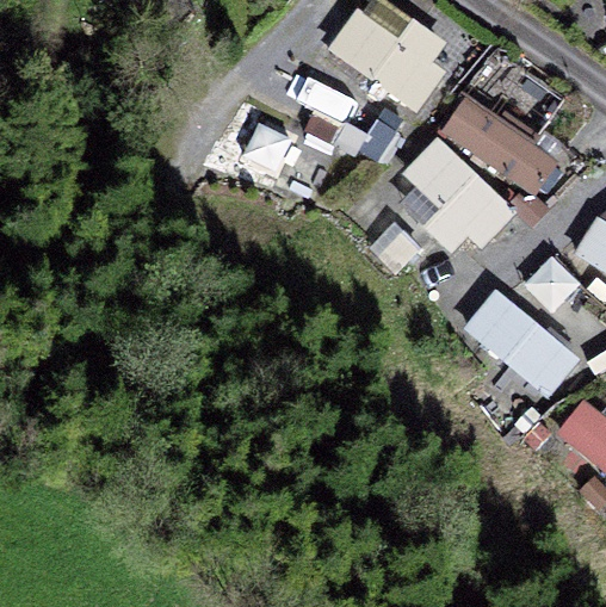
[(124,0),(174,42),(209,0),(124,0)]
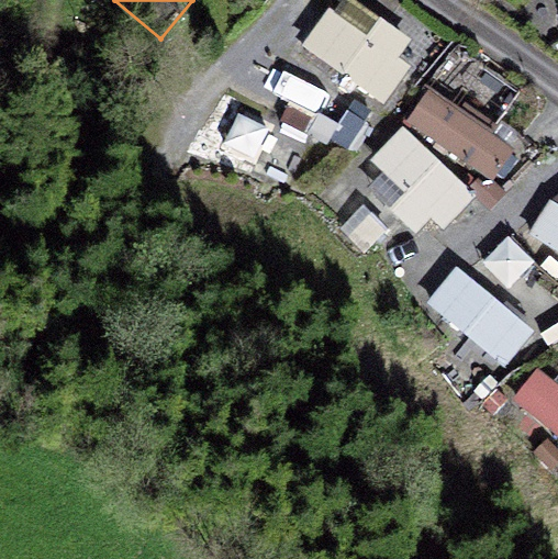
[(298,46),(383,104),(426,42),(383,12),(367,35),(324,7),(298,46)]
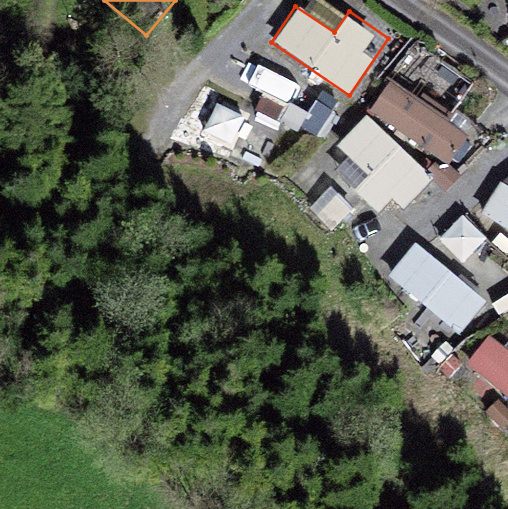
[(366,114),(449,164),(469,131),(387,81),(366,114)]
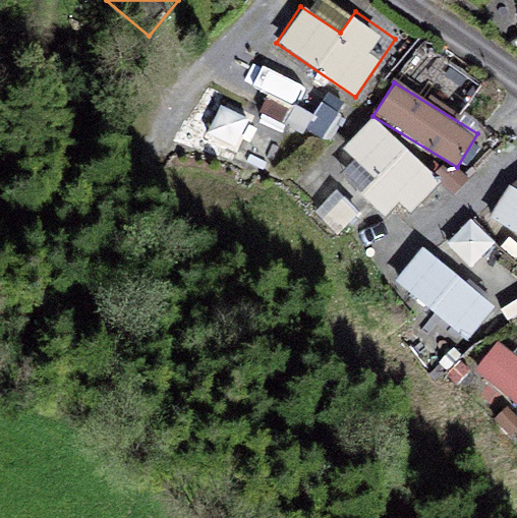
[(375,115),(337,151),(353,169),(320,200),(342,224),(367,199),(394,226),(440,182),(375,115)]
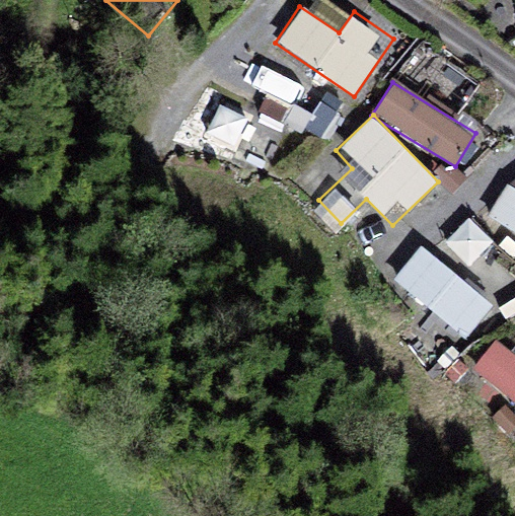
[(514,172),(482,230),(514,249),(514,172)]
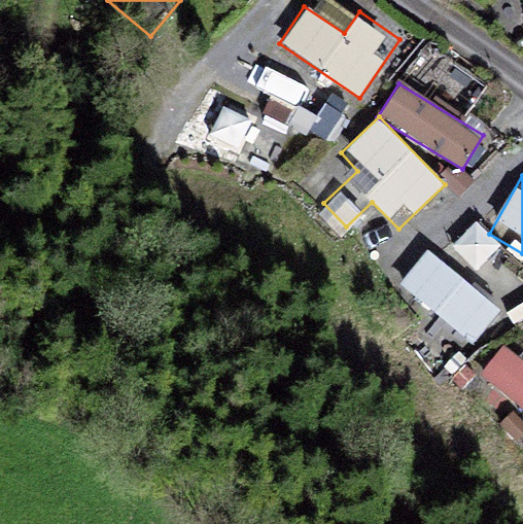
[(398,281),(472,346),(501,314),(428,248),(398,281)]
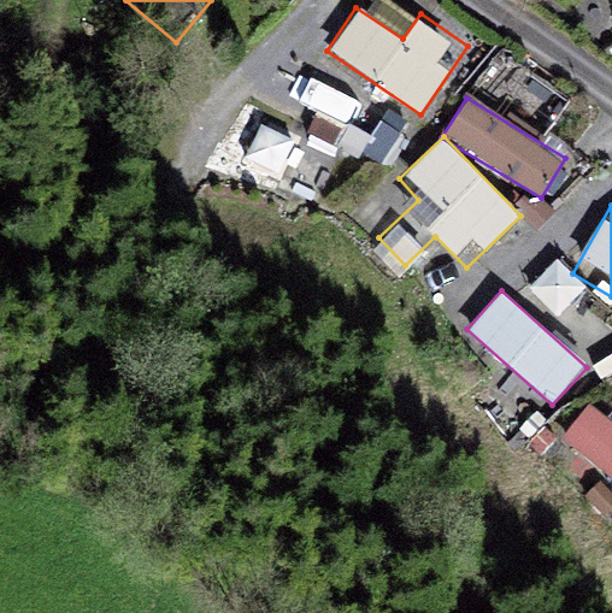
[(611,385),(610,384),(564,441),(611,479),(611,385)]
